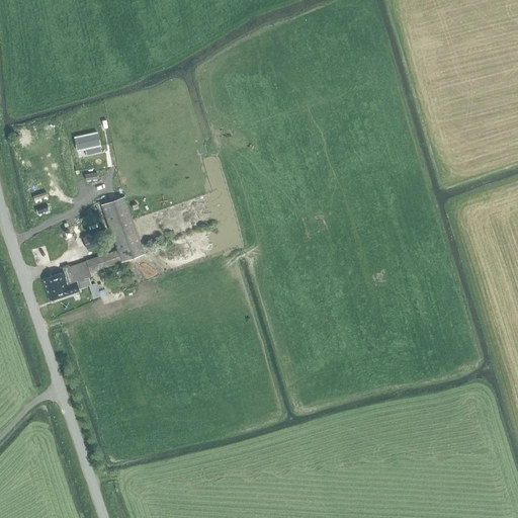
[(91,131),(70,137),(74,151),(95,144),(91,131)]
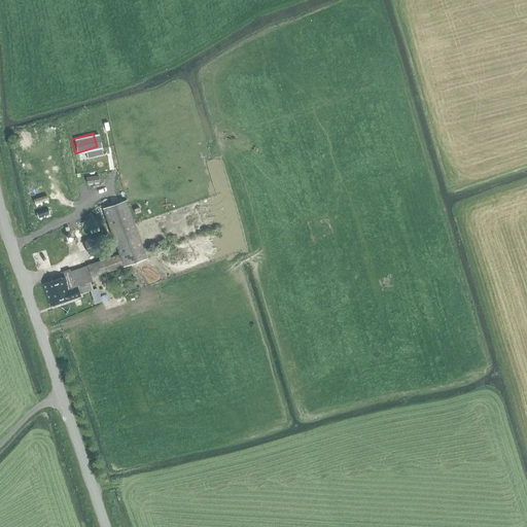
[(21,147),(28,153),(38,142),(31,136),(21,147)]
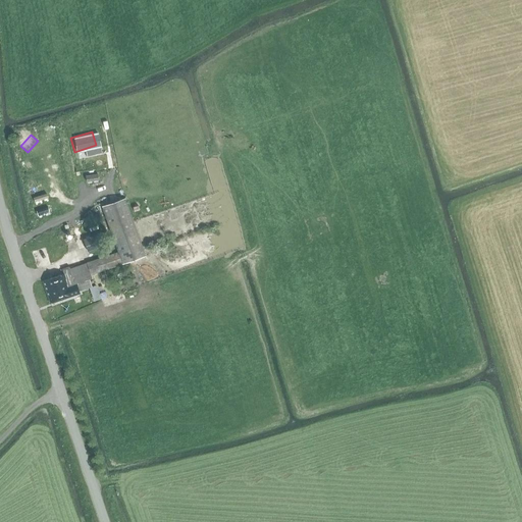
[(34,202),(47,198),(46,194),(33,198),(34,202)]
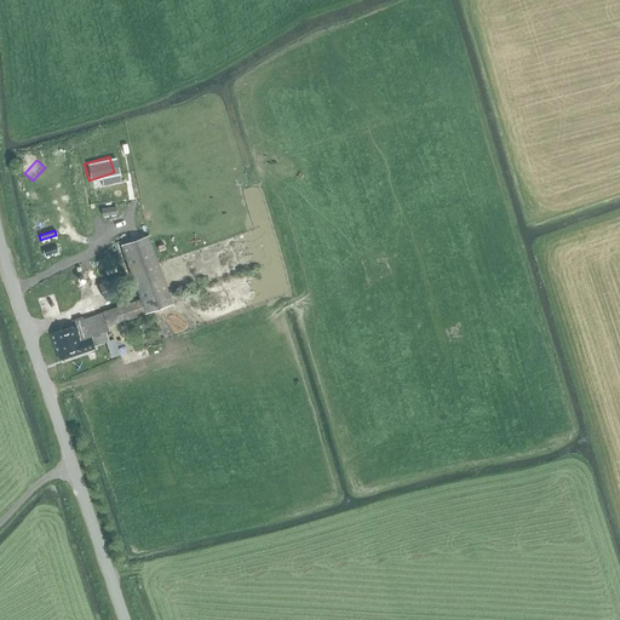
[(82,320),(81,317),(73,320),(75,326),(50,334),(59,361),(95,349),(93,345),(108,340),(105,332),(109,331),(107,326),(144,313),(144,314),(172,303),(147,235),(119,245),(139,299),(82,320)]
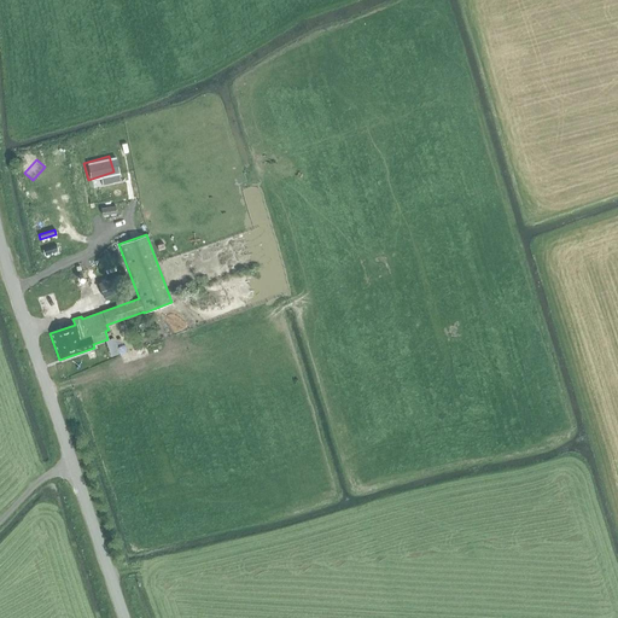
[(45,256),(58,252),(56,246),(42,251),(45,256)]
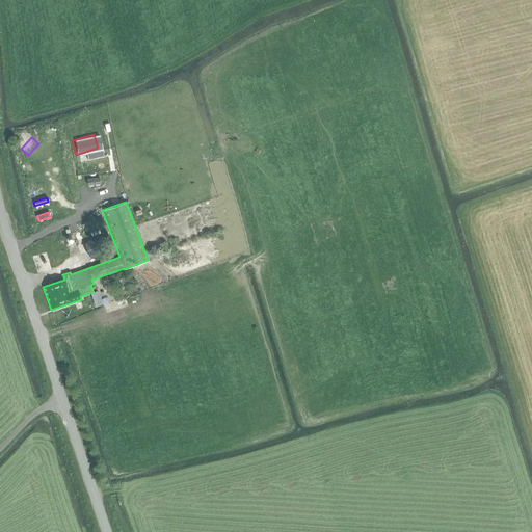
[(84,244),(88,256),(108,248),(104,237),(84,244)]
